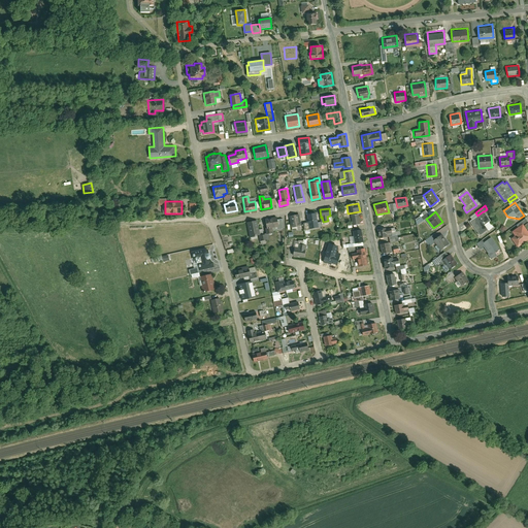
[(469,221),(479,235),(487,230),(484,224),(489,220),(484,211),(483,211),(477,216),(469,221)]
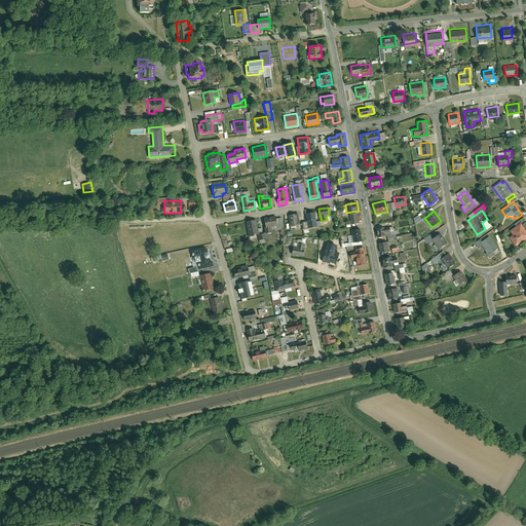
[(314,213),(305,214),(306,221),(308,228),(317,227),(314,213)]
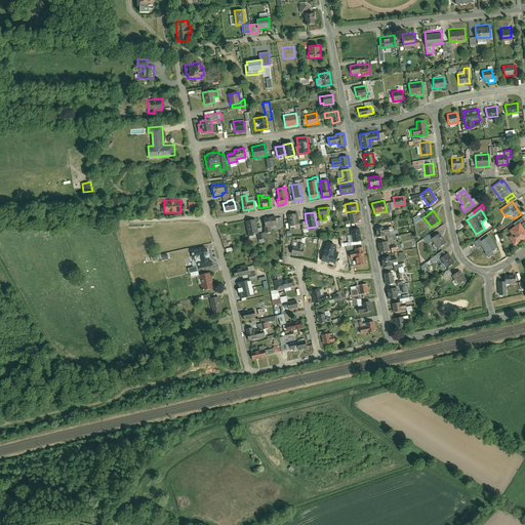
[(297,213),(287,214),(289,226),(298,225),(297,213)]
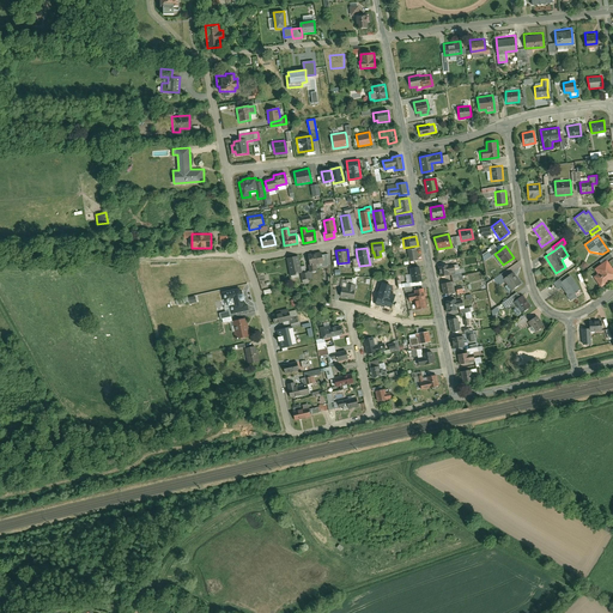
[(417,249),(407,250),(410,262),(418,261),(417,249)]
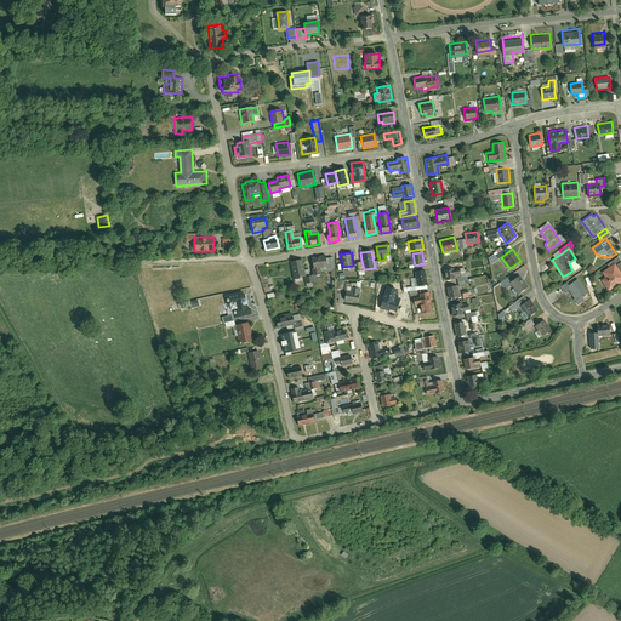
[(324,255),(309,257),(313,275),(322,273),(320,267),(325,266),(326,266),(325,257),(324,255)]
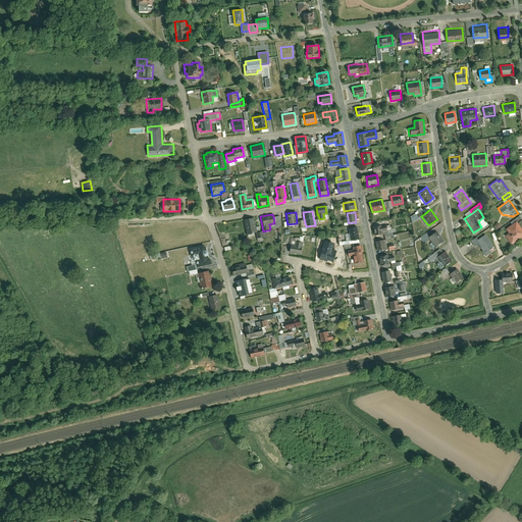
[(510,220),(512,223),(516,220),(517,221),(521,218),(518,214),(510,220)]
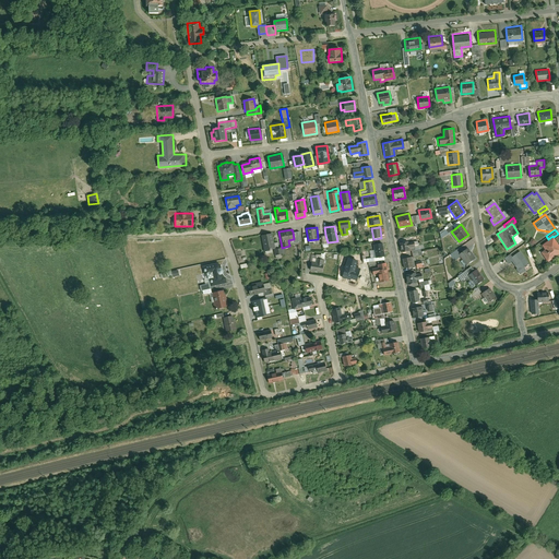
[(260,235),(263,250),(274,248),(271,233),(260,235)]
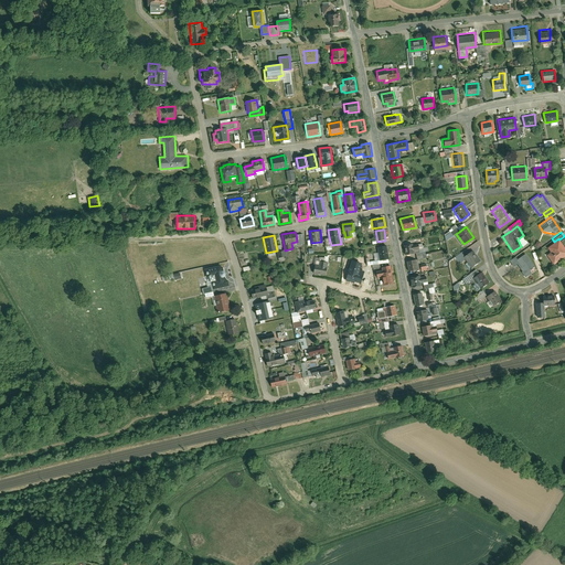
[(546,255),(553,264),(564,255),(564,247),(560,240),(558,238),(554,242),(546,247),(551,252),(546,255)]
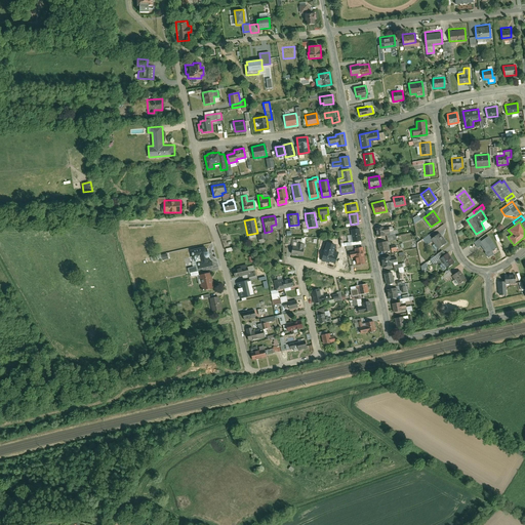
[(374,228),(376,237),(386,235),(393,234),(392,226),(381,228),(381,227),(374,228)]
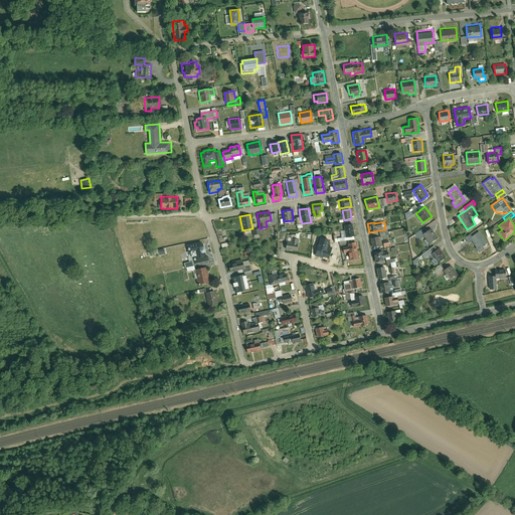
[(191,222),(175,226),(177,236),(193,233),(191,222)]
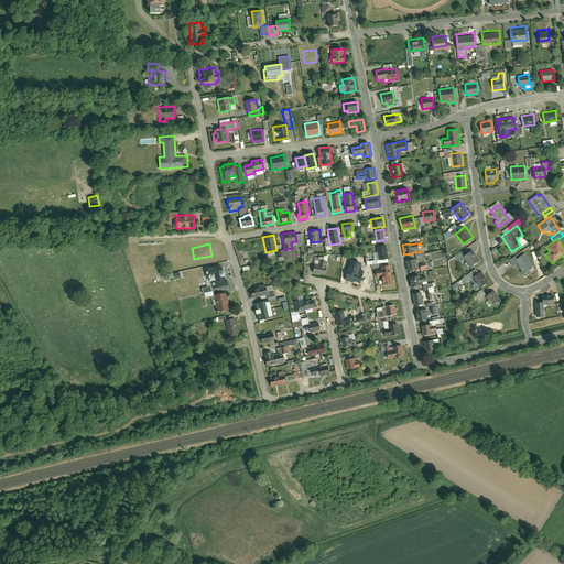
[(387,246),(378,247),(380,260),(389,259),(387,246)]
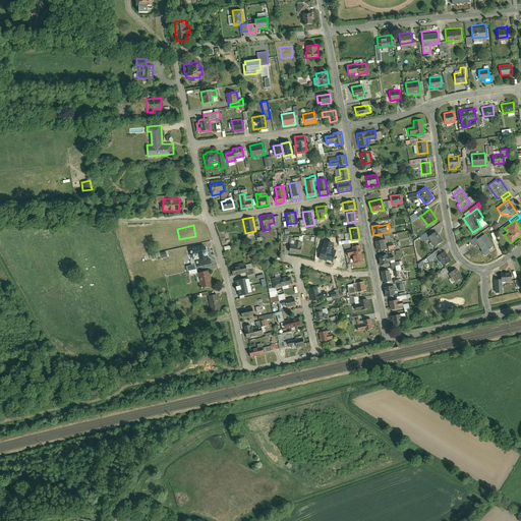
[(444,239),(436,229),(427,236),(426,236),(428,239),(435,246),(444,239)]
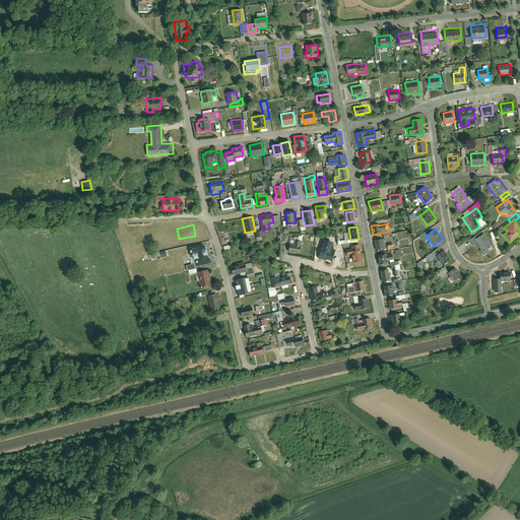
[(389,232),(382,233),(383,239),(392,238),(391,231),(389,232)]
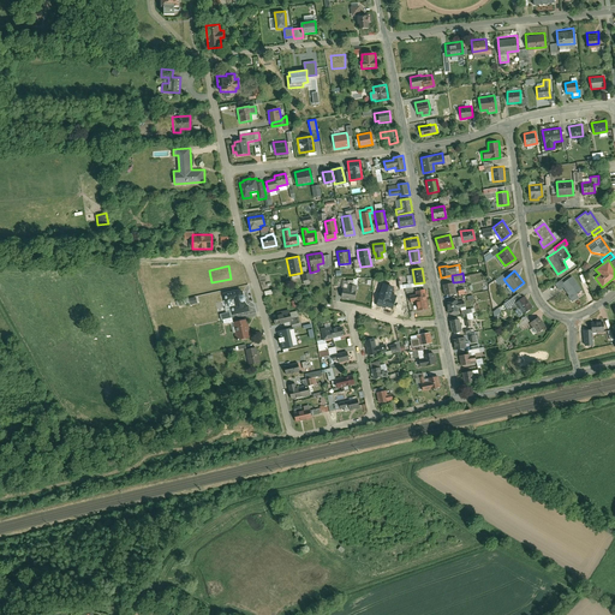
[(503,279),(505,279),(502,274),(494,279),(500,286),(506,282),(503,279)]
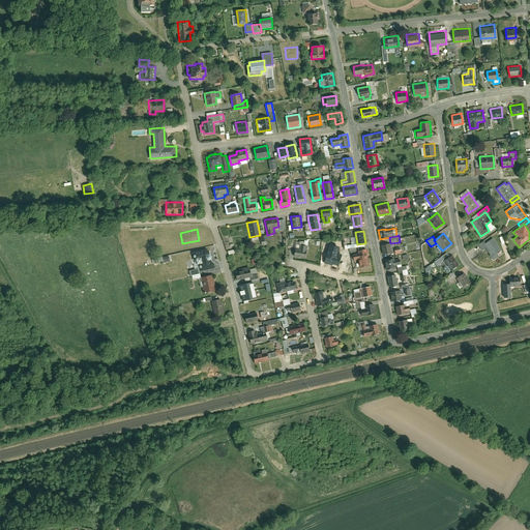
[(492,237),(484,242),(482,240),(477,244),(481,251),(486,247),(490,254),(489,256),(492,261),(498,257),(496,253),(500,249),(492,237)]
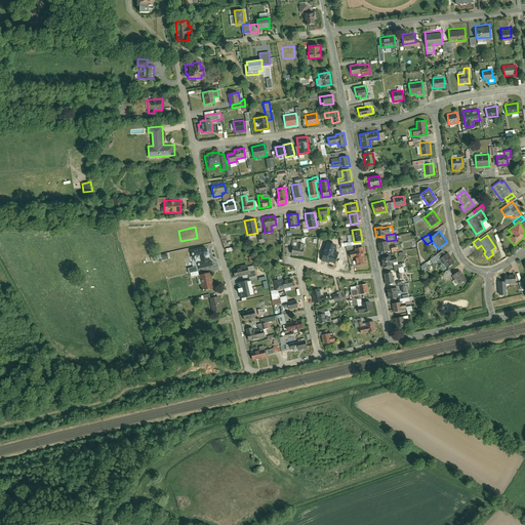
[(377,243),(379,252),(390,250),(389,243),(387,244),(387,241),(377,243)]
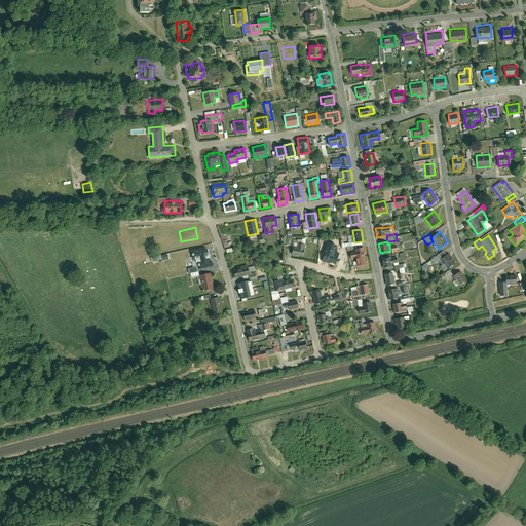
[(297,247),(293,246),(291,254),(302,256),(304,243),(298,242),(297,247)]
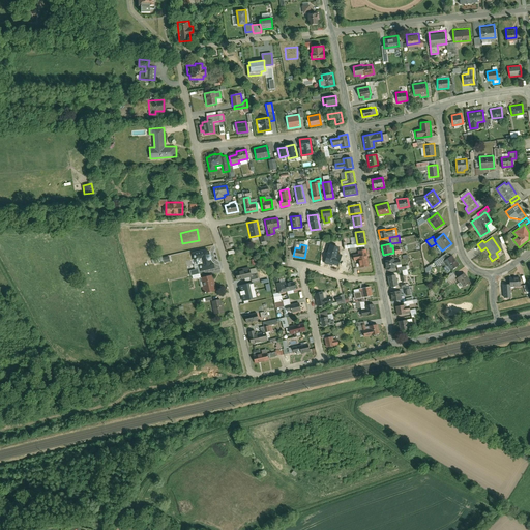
[(339,246),(329,244),(324,262),(331,265),(331,263),(336,265),(340,257),(335,256),(339,246)]
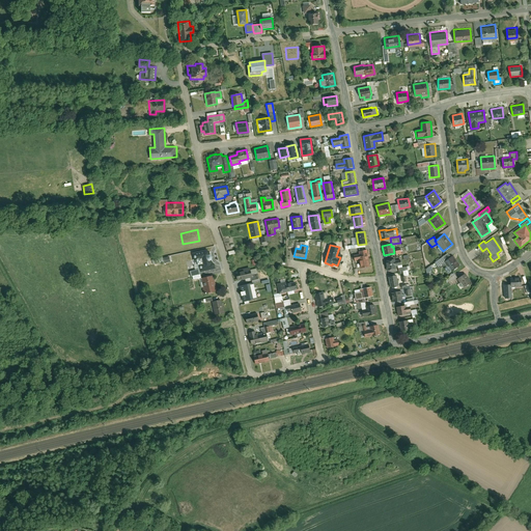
[(206,249),(193,252),(194,261),(197,260),(198,264),(199,263),(200,271),(216,268),(215,262),(213,260),(212,259),(213,258),(213,256),(212,255),(212,254),(211,251),(206,249)]
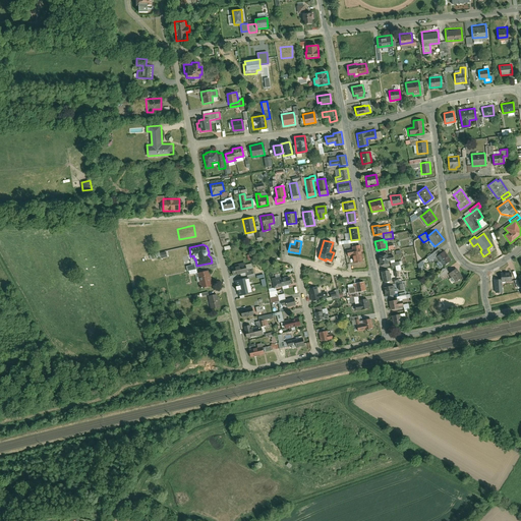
[(360,245),(352,246),(353,250),(348,251),(349,256),(353,256),(354,263),(362,262),(361,254),(362,254),(360,245)]
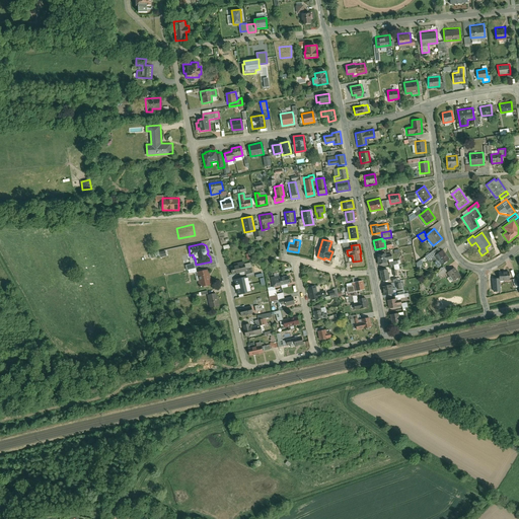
[(434,255),(440,251),(437,247),(425,255),(429,263),(436,257),(434,255)]
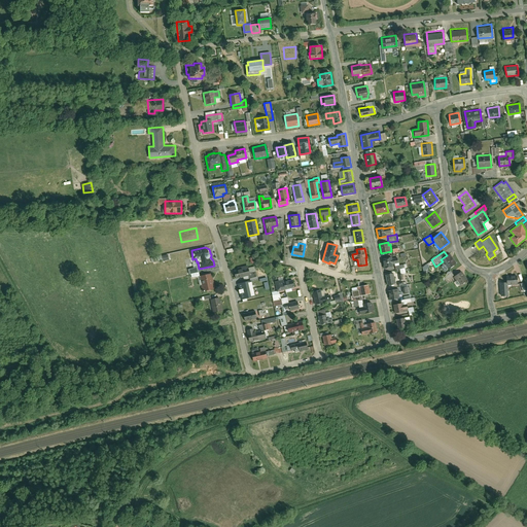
[(455,262),(449,253),(447,255),(441,259),(443,261),(447,269),(455,262)]
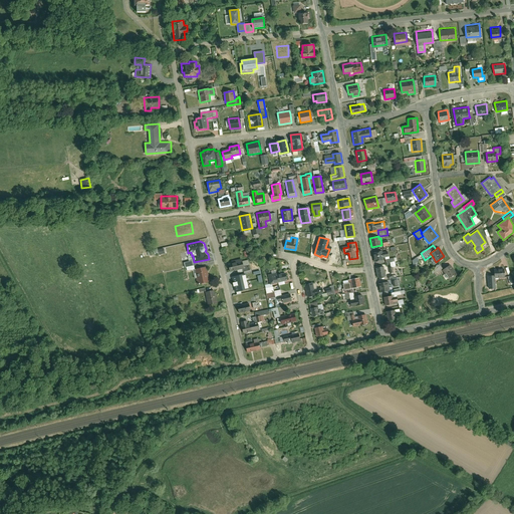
[(153,256),(164,253),(163,248),(152,250),(153,256)]
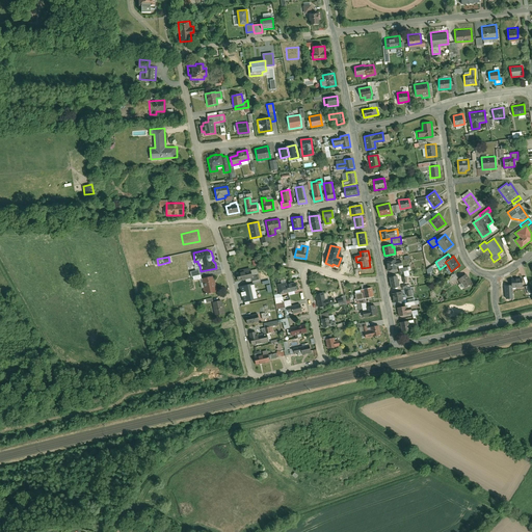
[(396,259),(386,261),(388,271),(398,269),(397,266),(402,265),(400,260),(396,260),(396,259)]
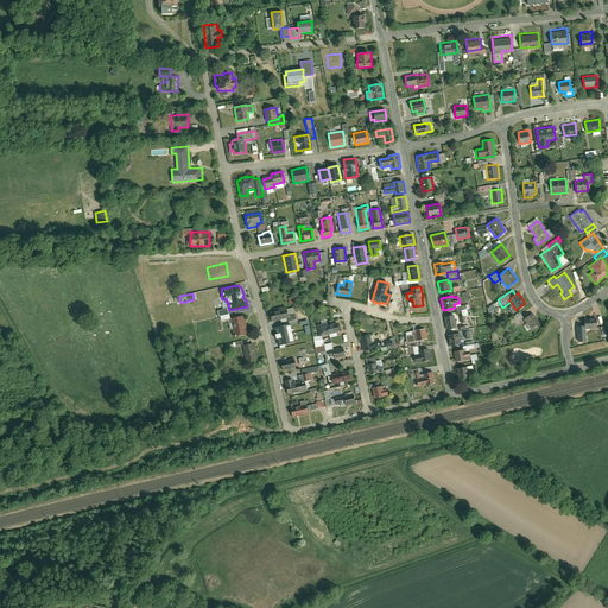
[(285,305),(274,308),(276,310),(268,312),(271,321),(286,317),(287,317),(287,315),(285,305)]
